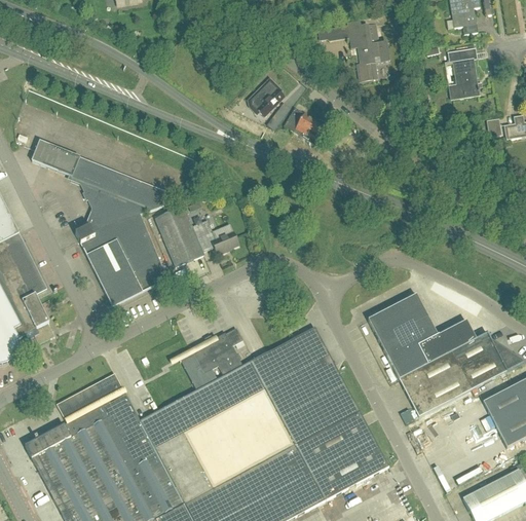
[(452,19),(454,27),(477,23),(475,14),(473,14),(472,7),(480,6),(479,0),(449,0),(451,10),(455,10),(456,17),(452,19)]
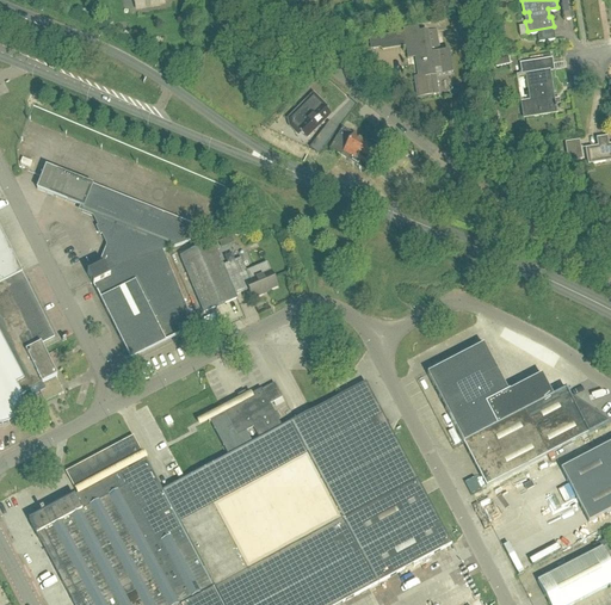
[(560,11),(569,8),(567,0),(556,0),(560,11)]
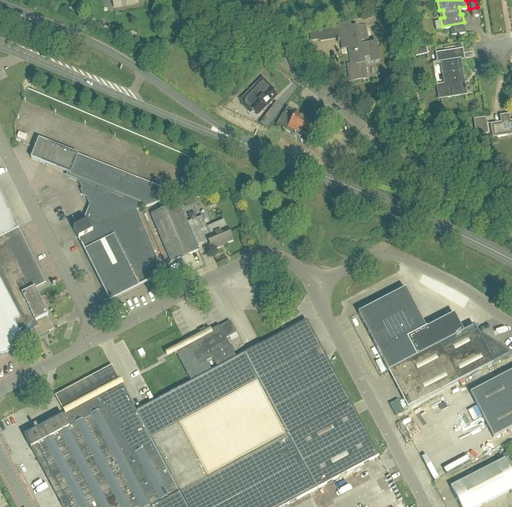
[(340,26),(343,45),(351,44),(352,50),(350,50),(351,61),(348,62),(350,72),(362,71),(360,60),(365,60),(365,59),(364,59),(363,54),(379,52),(377,40),(380,39),(369,40),(366,22),(358,23),(340,26)]
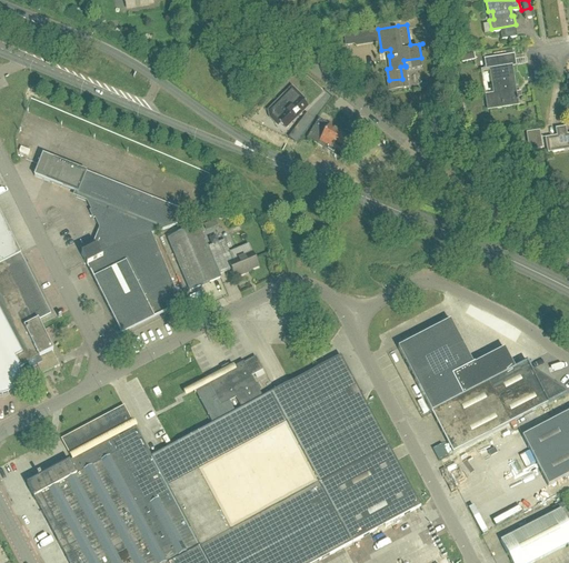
[(516,89),(511,63),(517,62),(515,50),(483,56),(486,66),(490,64),(493,90),(486,91),(488,106),(518,101),(517,97),(518,97),(518,94),(515,94),(515,89),(516,89)]
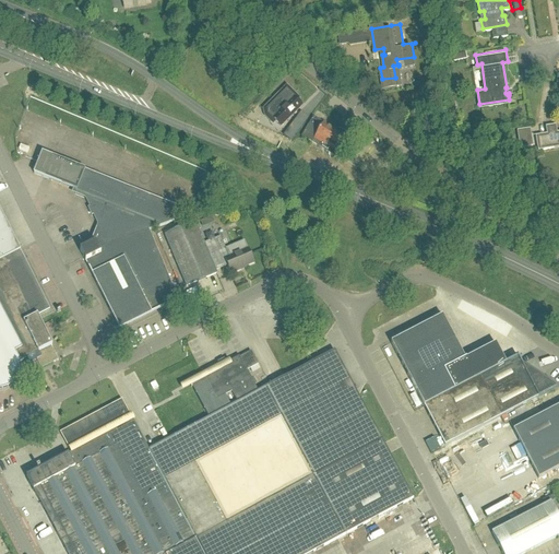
[(293,94),(286,87),(282,92),(280,90),(264,106),(265,112),(271,117),(273,115),(281,122),(302,102),(294,93),(293,94)]
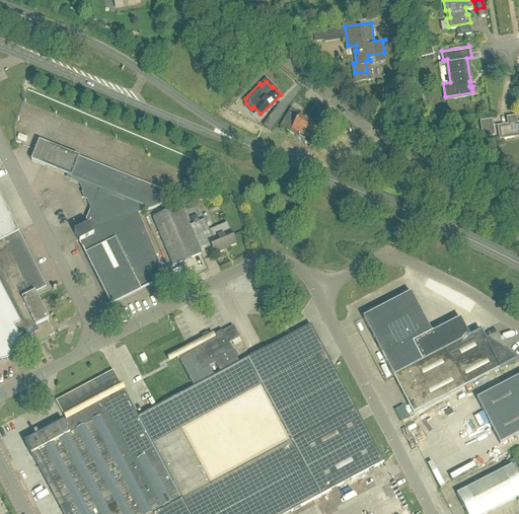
[(283,118),(280,123),(290,129),(292,125),(298,129),(295,132),(313,143),(324,125),(326,122),(311,113),(309,116),(300,109),(290,104),(290,105),(283,118)]
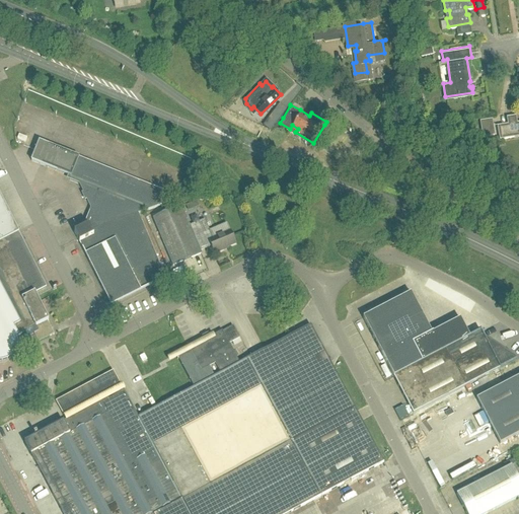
[(274,108),(269,116),(275,120),(280,114),(274,108)]
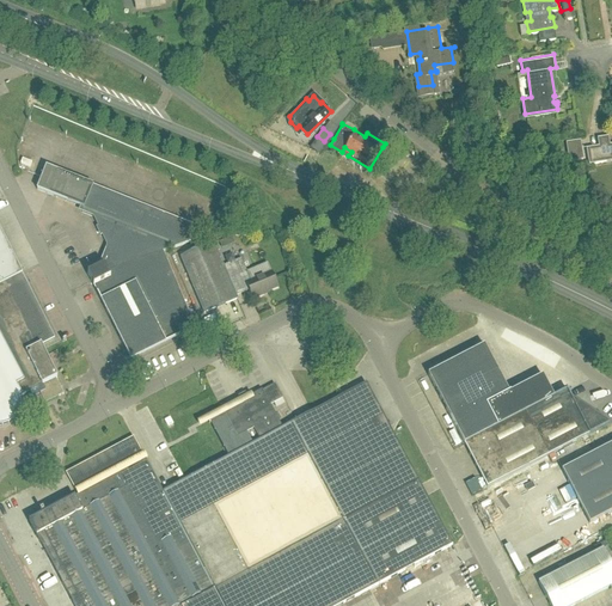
[(611,140),(610,141),(609,133),(598,134),(599,142),(587,145),(589,161),(611,157),(611,140)]
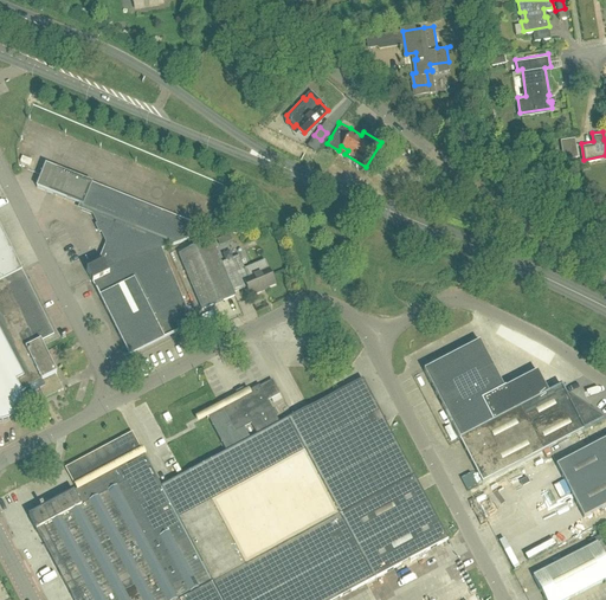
[(574,135),(560,137),(563,156),(566,156),(567,163),(569,165),(574,163),(577,161),(575,154),(578,154),(574,135)]
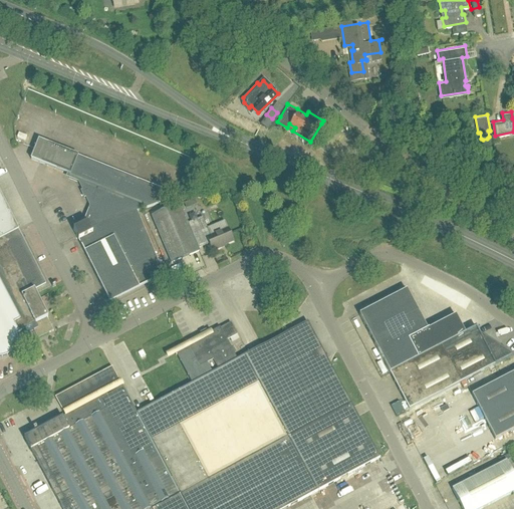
[(161,198),(166,186),(38,136),(30,155),(70,171),(68,174),(78,178),(82,186),(80,187),(84,195),(86,194),(90,202),(82,221),(73,226),(77,233),(109,298),(156,276),(164,272),(139,208),(161,198)]
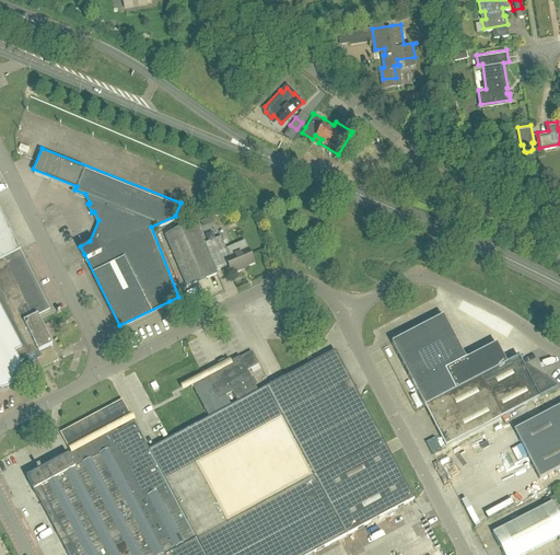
[(35,350),(42,365),(58,357),(50,343),(53,342),(48,332),(37,311),(49,305),(21,246),(0,207),(0,386),(2,386),(8,385),(13,382),(14,380),(16,377),(19,371),(19,366),(16,360),(35,350)]
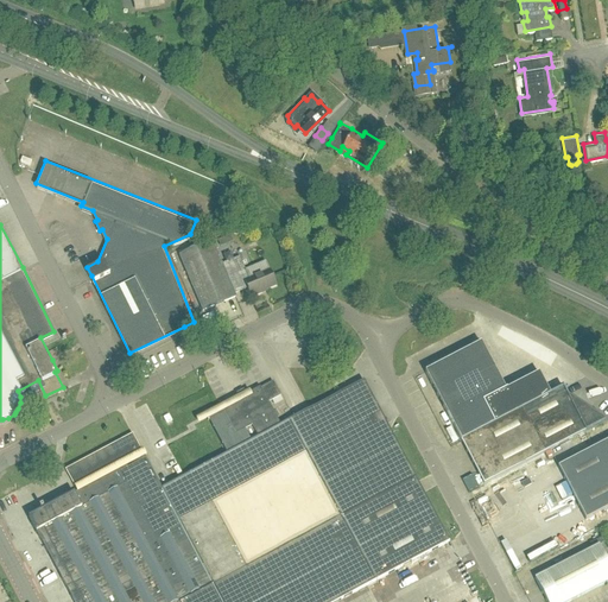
[(261,287),(276,282),(270,266),(268,266),(265,258),(245,266),(240,253),(222,260),(213,238),(179,252),(203,306),(235,292),(233,286),(246,280),(251,293),(261,289),(261,287)]
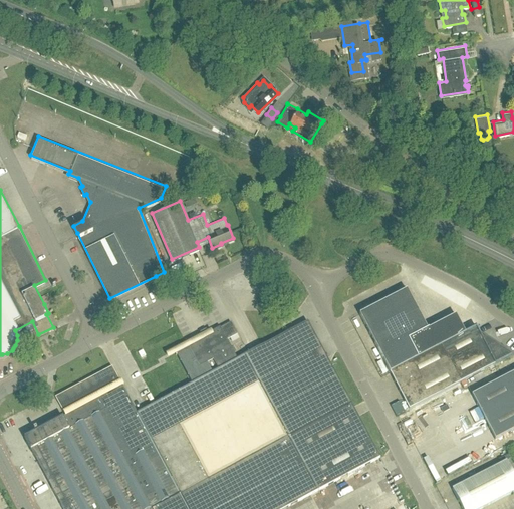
[(418,306),(408,286),(359,310),(369,330),(418,306)]
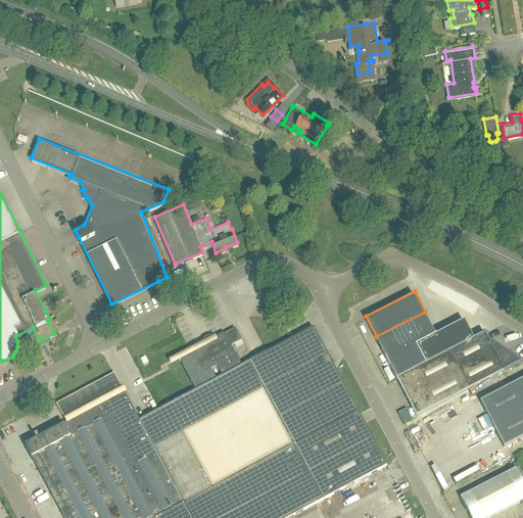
[(376,336),(387,357),(435,332),(425,312),(376,336)]
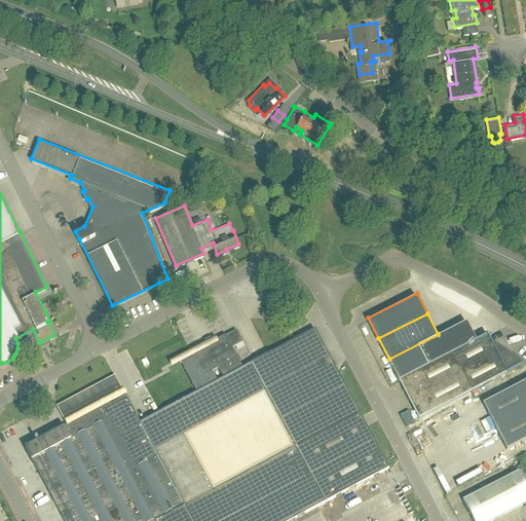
[(466,320),(438,334),(389,359),(399,377),(452,350),(476,338),(466,320)]
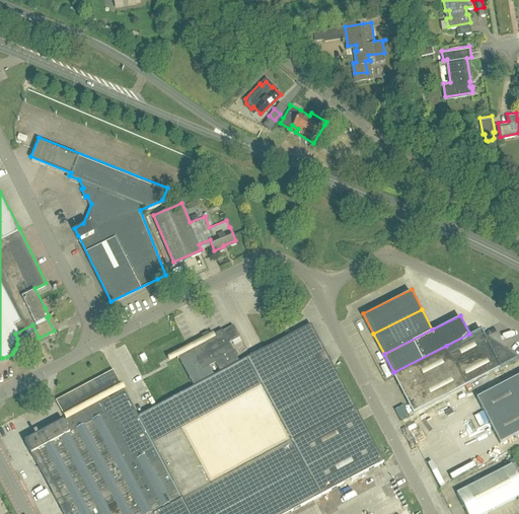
[(192,513),(280,513),(316,495),(319,493),(246,355),(239,360),(229,341),(239,335),(233,321),(222,327),(210,334),(204,337),(206,340),(177,355),(179,355),(195,383),(138,414),(192,513)]
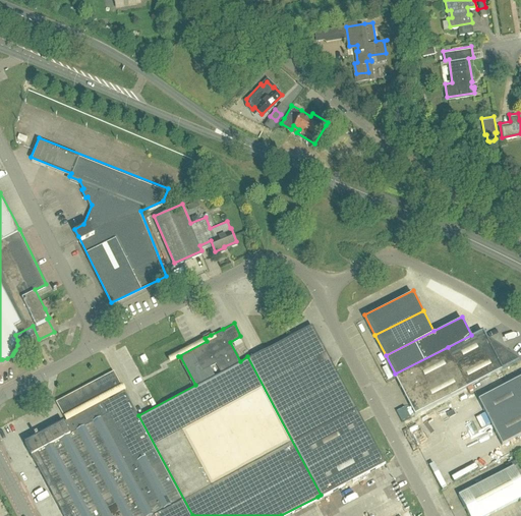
[(311,323),(247,356),(321,495),(385,460),(356,406),(311,323)]
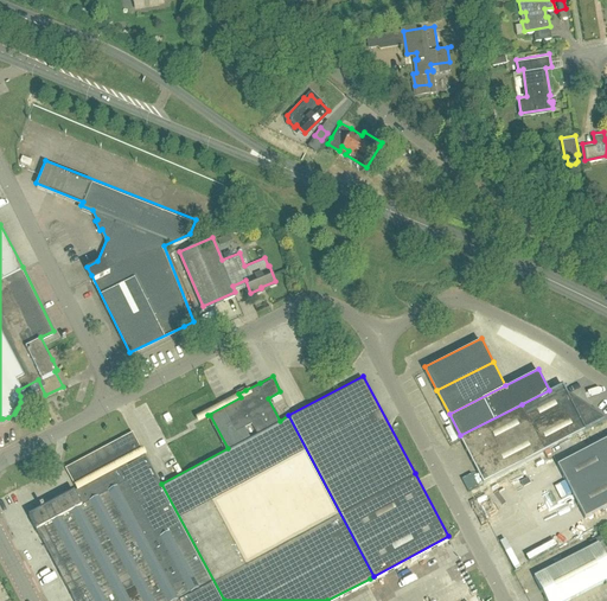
[(522,404),(543,447),(585,427),(604,416),(567,391),(563,383),(549,390),(522,404)]
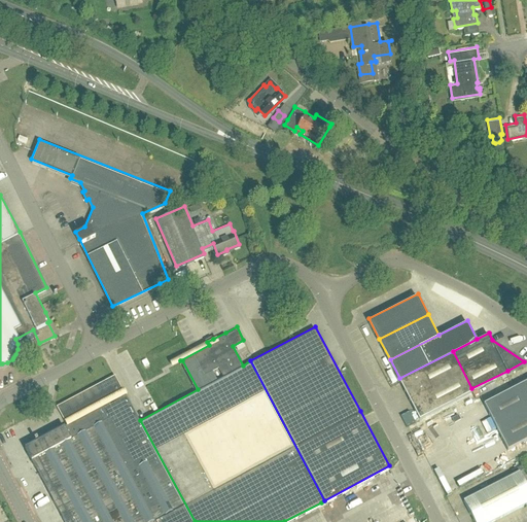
[(399,378),(419,416),(471,388),(453,351),(399,378)]
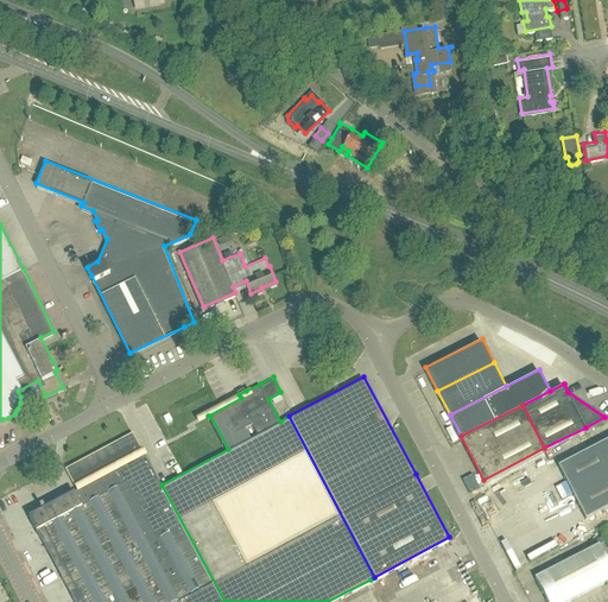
[(225,601),(162,485),(132,430),(65,466),(77,488),(137,601),(225,601)]
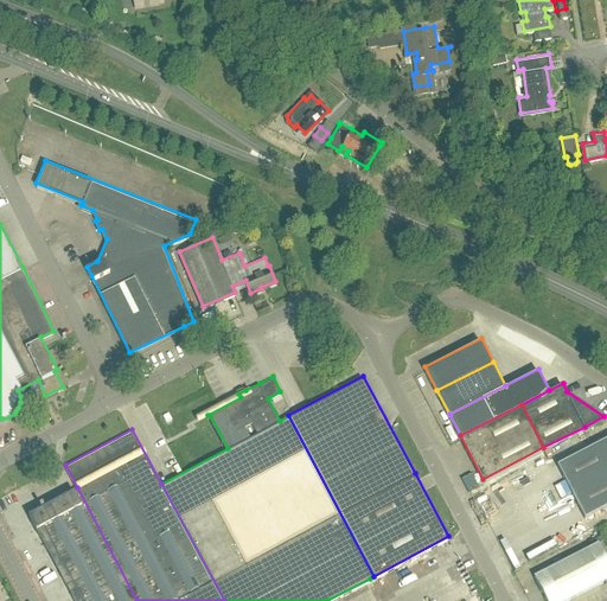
[(585,515),(606,503),(606,435),(557,461),(585,515)]
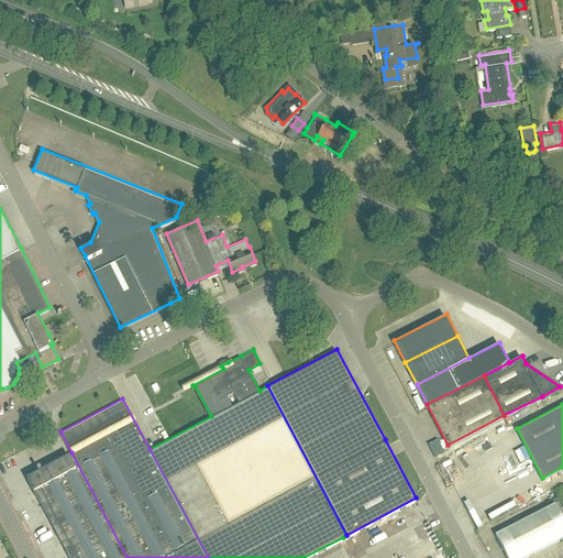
[(70,557),(127,557),(72,452),(26,477),(34,489),(62,540),(70,557)]
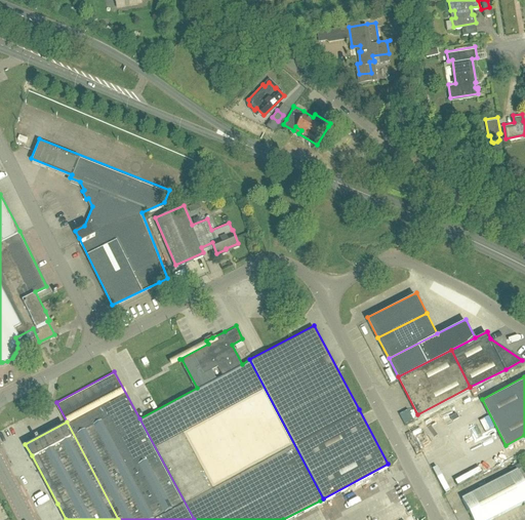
[(473,519),(484,519),(524,498),(524,483),(517,468),(461,496),(473,519)]
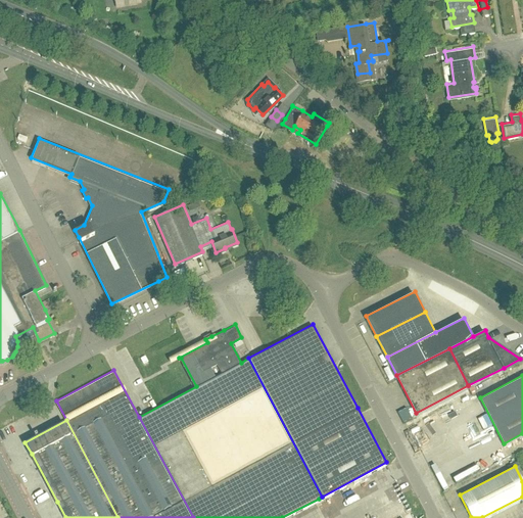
All buildings are outlined.
